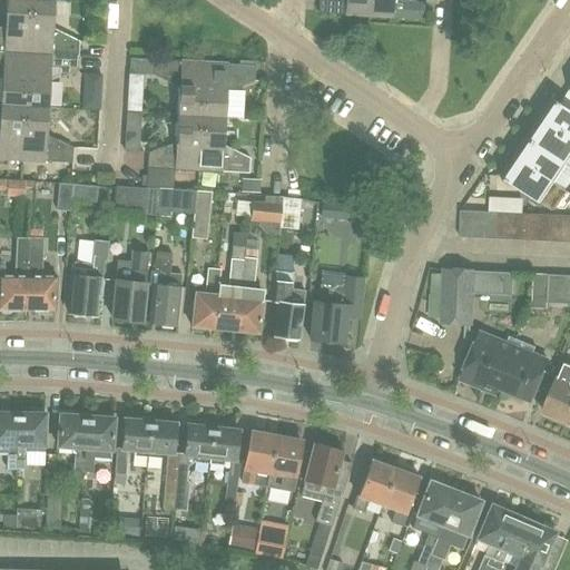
[(0,50),(29,53),(31,0),(7,0),(6,29),(0,28),(0,50)]
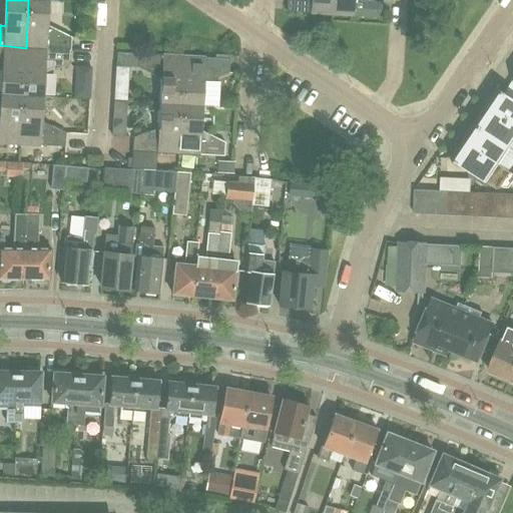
[(47,28),(48,0),(36,0),(28,0),(26,48),(70,50),(71,37),(56,29),(47,28)]
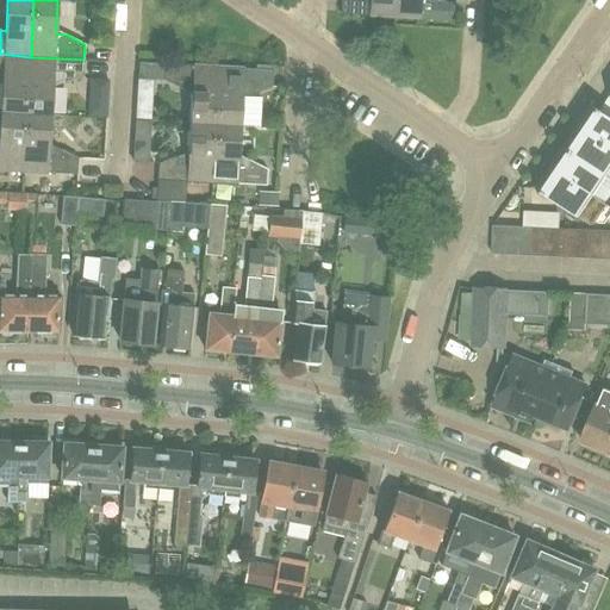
[(396,17),(396,0),(341,0),(340,13),(396,17)]
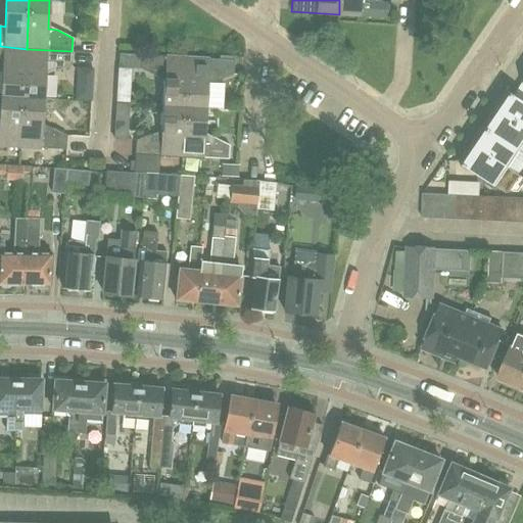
[(339,0),(339,14),(386,16),(386,3),(380,0),(339,0)]
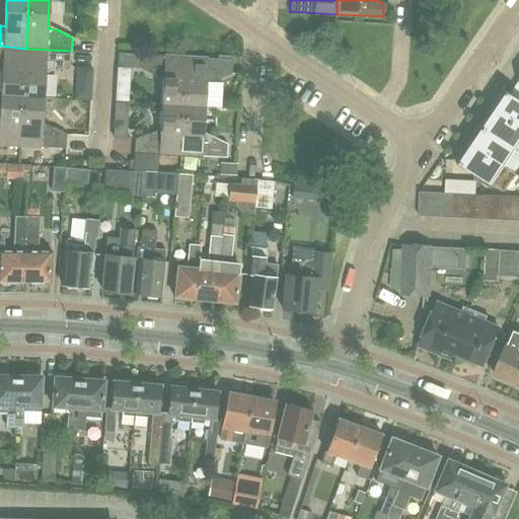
[(23,96),(26,49),(0,46),(0,66),(2,67),(1,95),(23,96)]
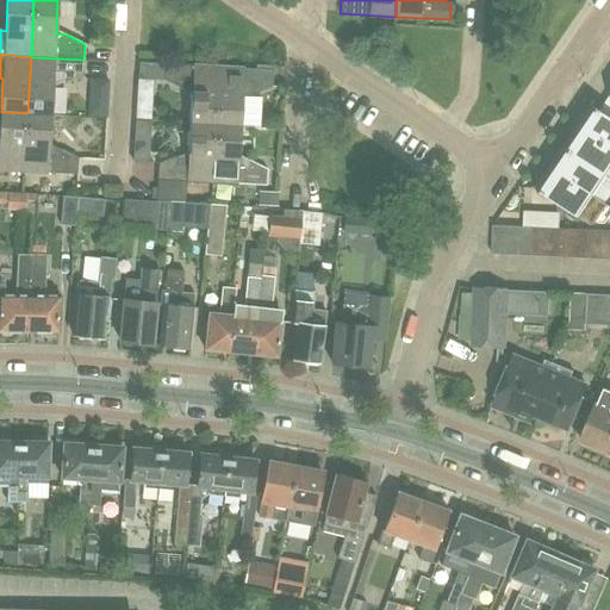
[(83,75),(83,60),(31,57),(27,113),(51,114),(53,81),(63,82),(83,75)]
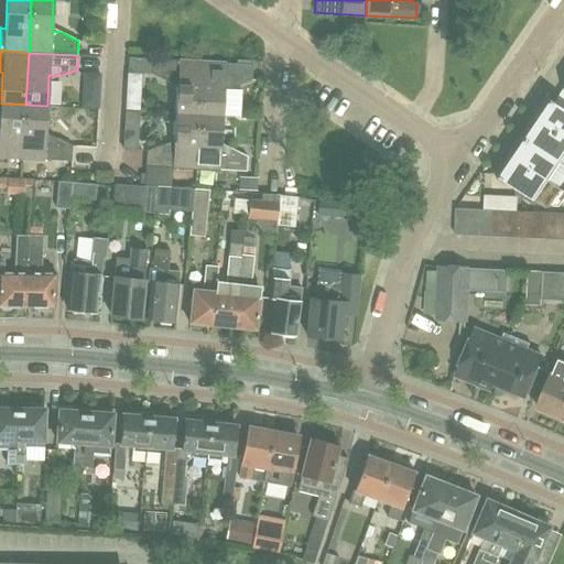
[(201,116),(204,62),(128,57),(128,73),(151,74),(167,83),(177,83),(175,114),(201,116)]
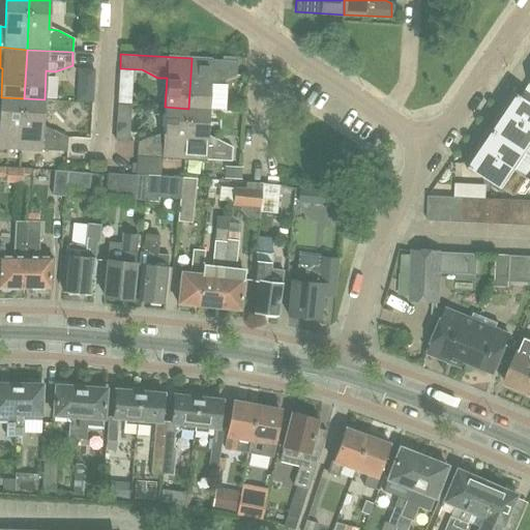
[(188,109),(208,110),(210,81),(219,81),(236,75),(237,61),(192,58),(188,109)]
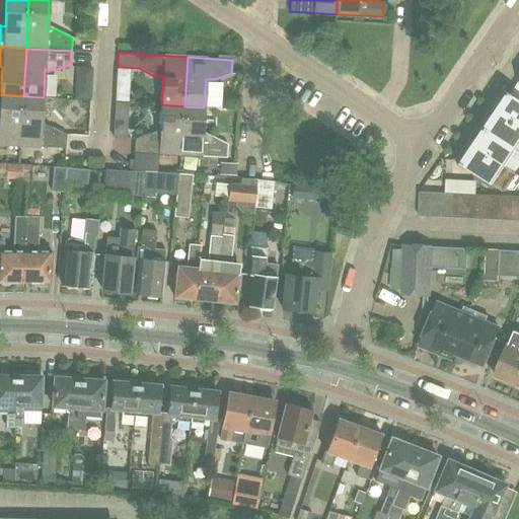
[(82,88),(77,92),(77,99),(88,99),(88,95),(89,88),(87,88),(82,88)]
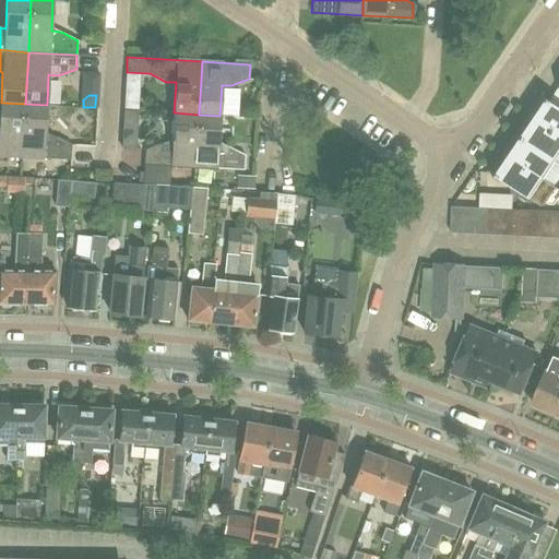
[(558,97),(556,104),(543,95),(530,115),(558,134),(558,97)]
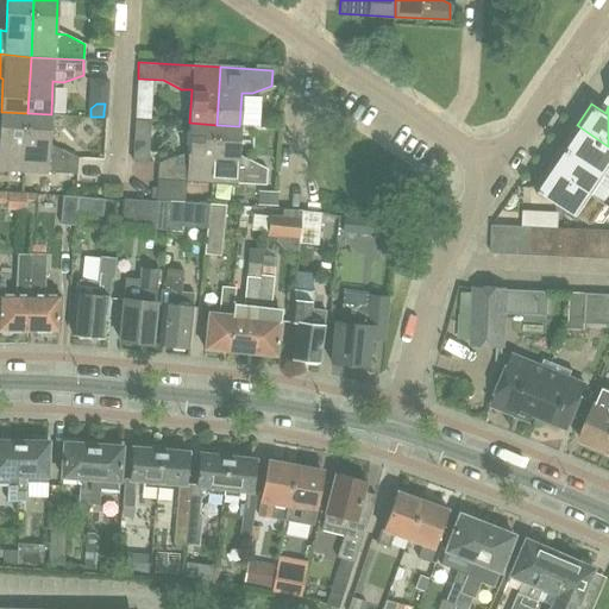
[(151,108),(136,107),(135,119),(150,120),(151,108)]
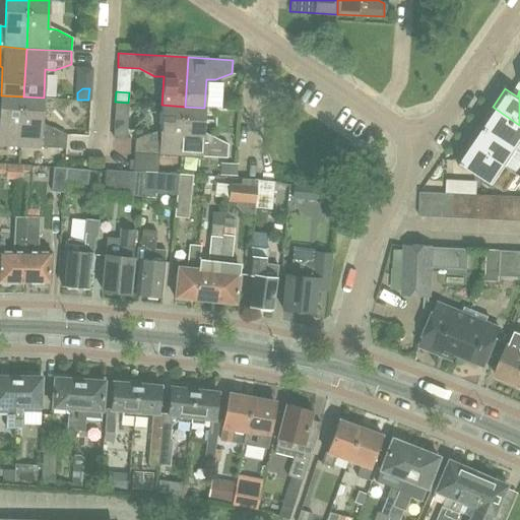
[(0,144),(20,146),(23,96),(1,95),(0,106),(0,144)]
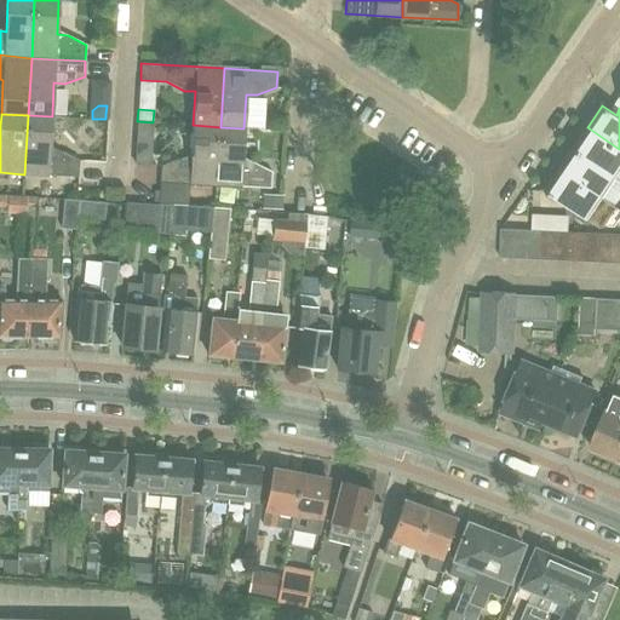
[(50,150),(52,116),(28,115),(24,174),(78,177),(79,160),(62,151),(50,150)]
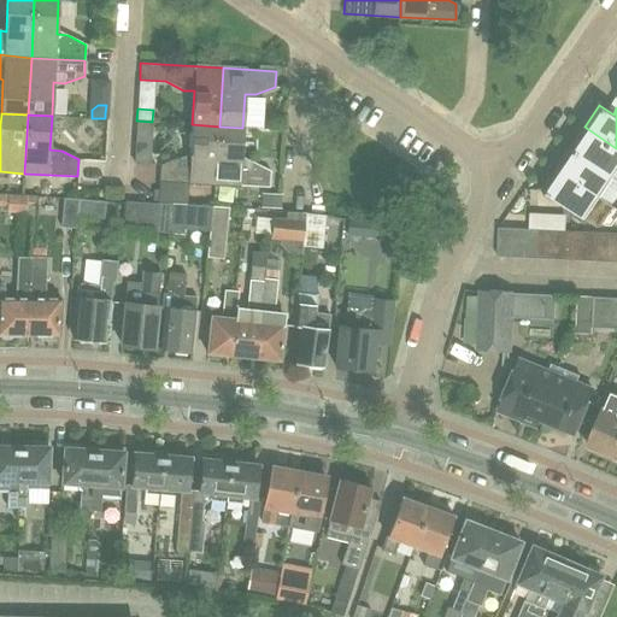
[(216,184),(219,127),(192,124),(189,158),(178,158),(160,165),(159,181),(216,184)]
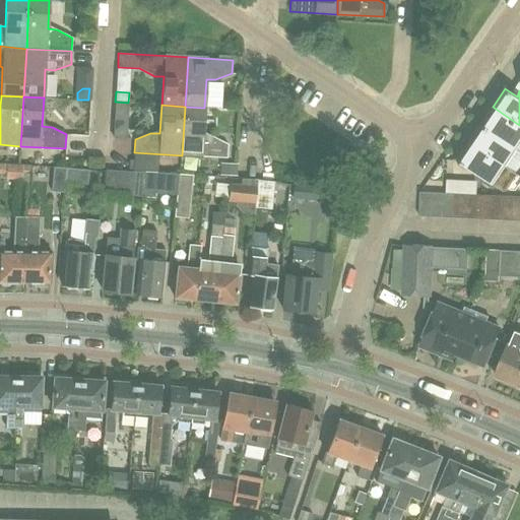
[(203,136),(204,108),(185,107),(182,155),(226,158),(228,144),(213,136),(203,136)]
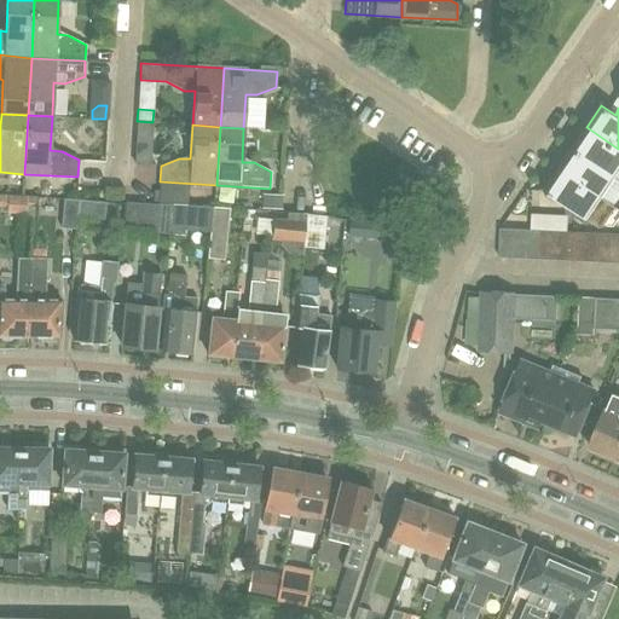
[(615,178),(618,172),(618,149),(586,127),(572,149),(615,178)]
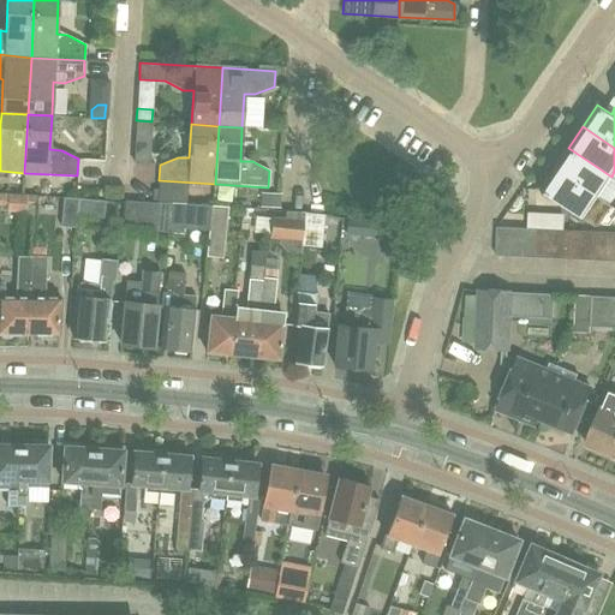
[(598,197),(611,177),(568,148),(555,167),(598,197)]
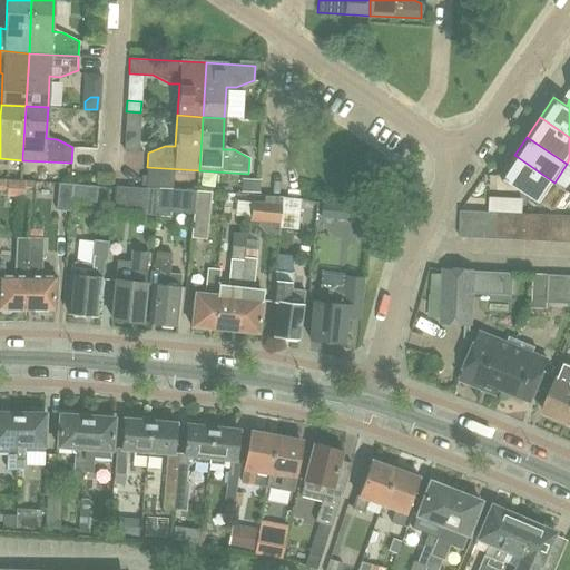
[(569,202),(569,193),(554,183),(514,155),(501,175),(554,210),(558,209),(566,209),(569,202)]
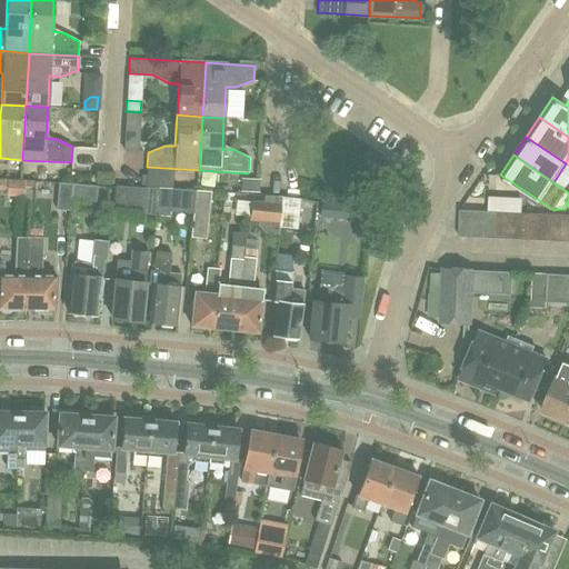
[(262,181),(242,180),(241,193),(261,195),(262,181)]
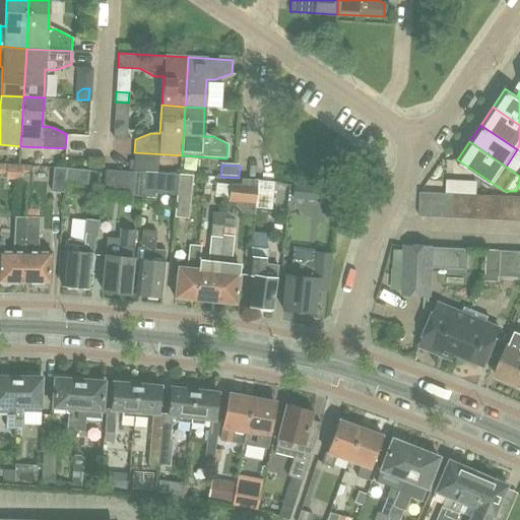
[(6,167),(6,176),(6,181),(22,182),(23,167),(6,167)]
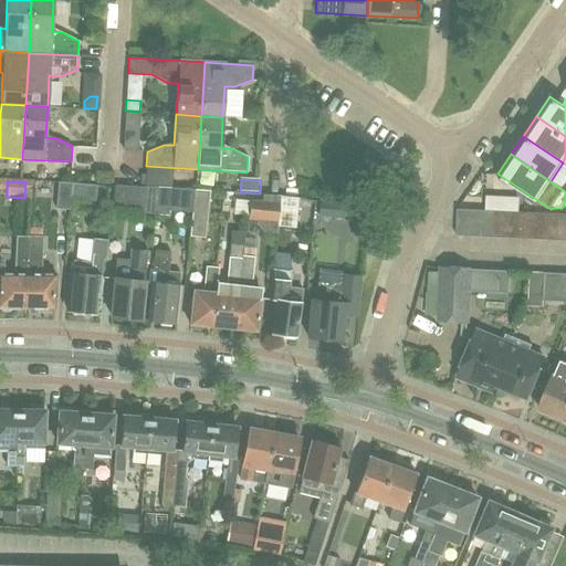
[(70,212),(71,201),(72,185),(60,184),(58,211),(70,212)]
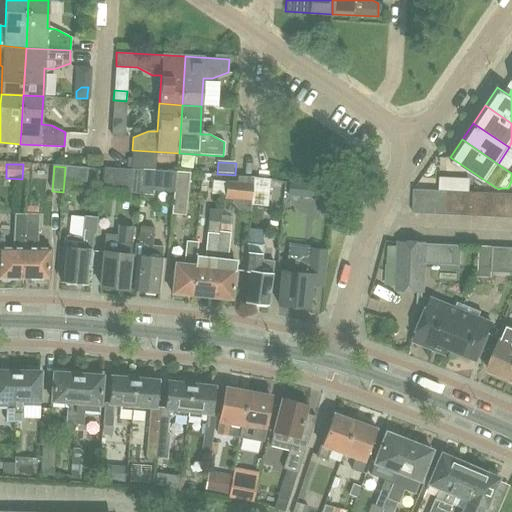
[(65,167),(64,182),(88,184),(89,170),(65,167)]
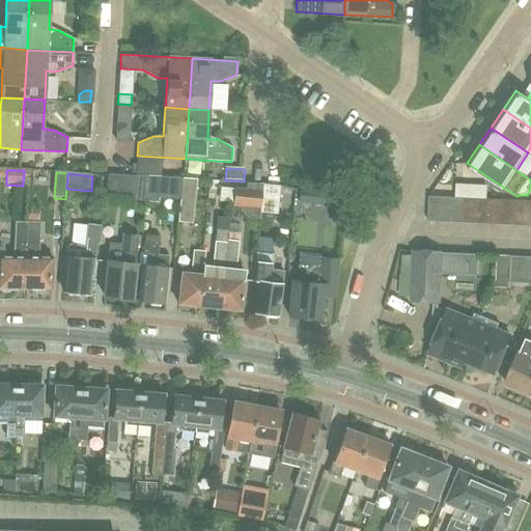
[(146,202),(148,177),(136,176),(134,201),(146,202)]
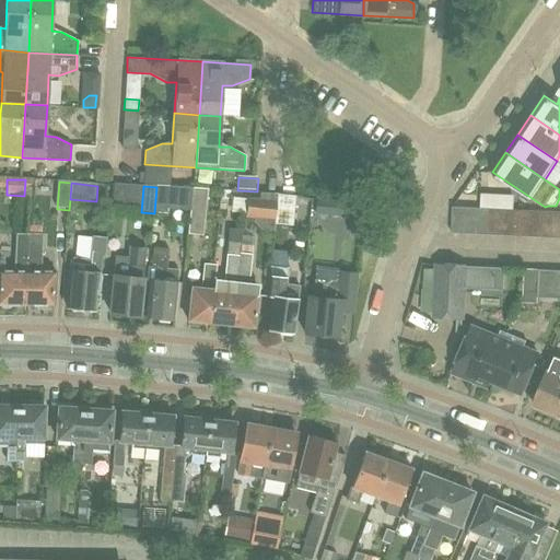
[(156,187),(154,213),(170,214),(171,188),(156,187)]
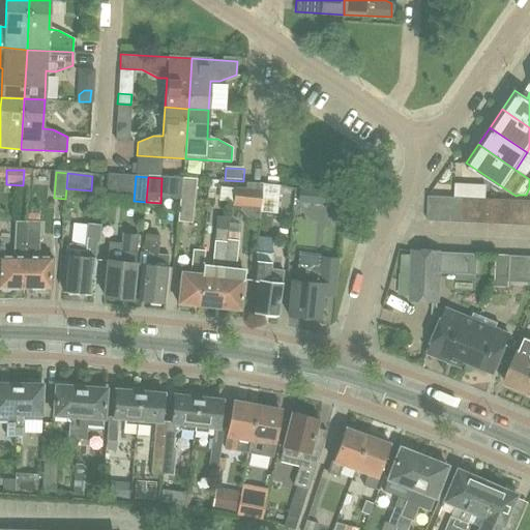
[(198,181),(183,180),(179,224),(193,226),(198,181)]
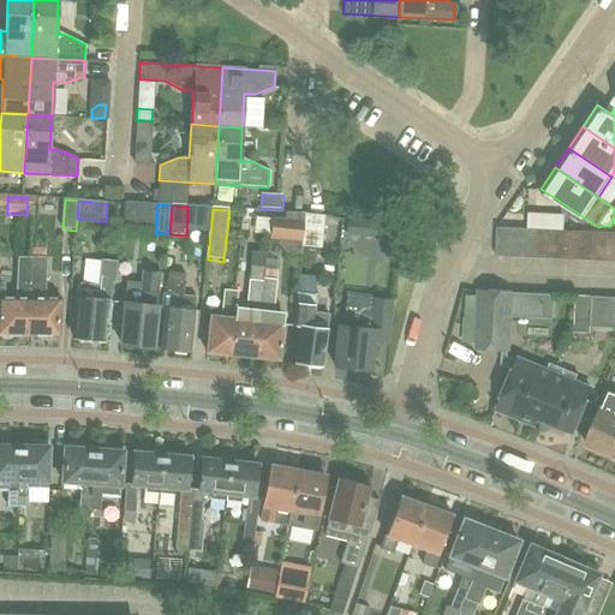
[(303,239),(305,214),(286,213),(285,218),(273,216),(270,237),(303,239)]
